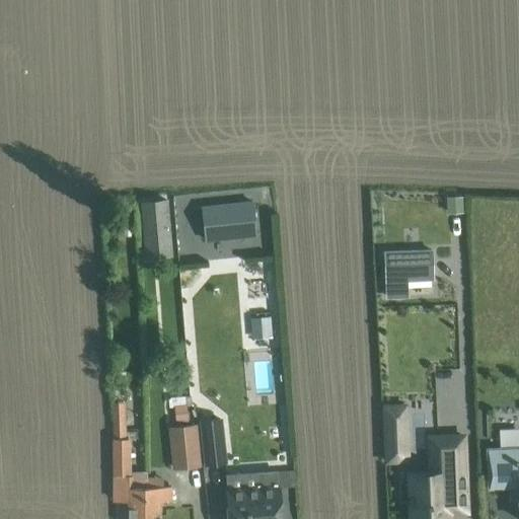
[(463,197),(448,197),(448,212),(464,211),(463,197)]
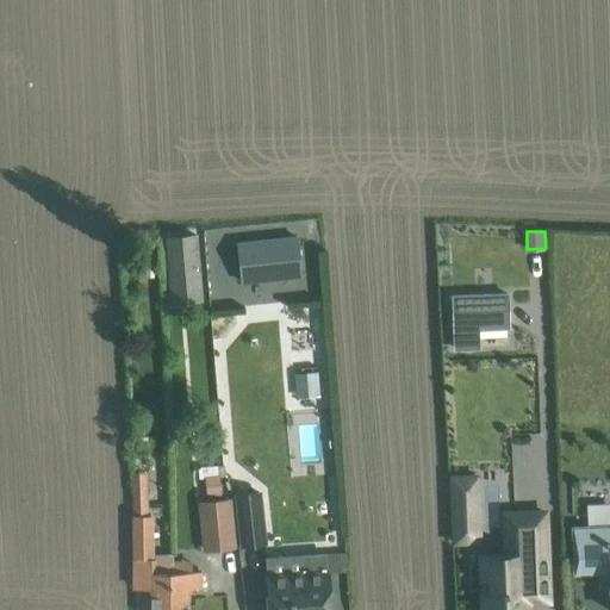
[(197,236),(166,238),(170,291),(201,288),(197,236)]
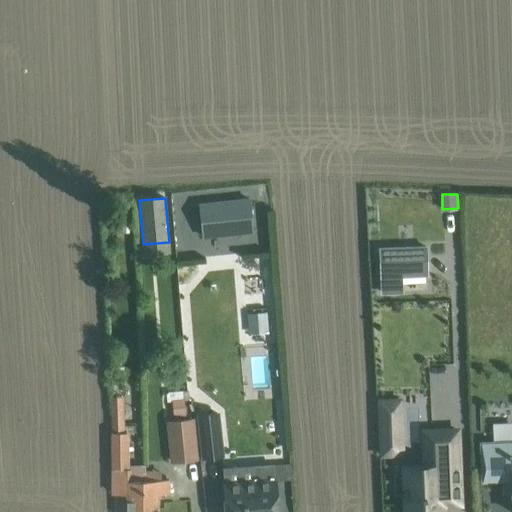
[(249,199),(200,205),(203,238),(253,232),(249,199)]
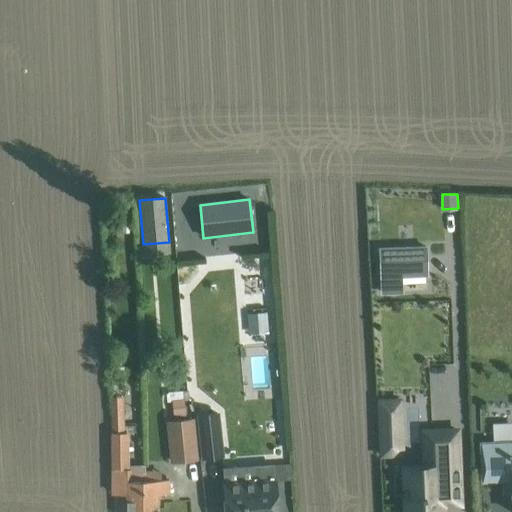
[(425,246),(380,248),(381,292),(401,292),(401,275),(426,274),(425,246)]
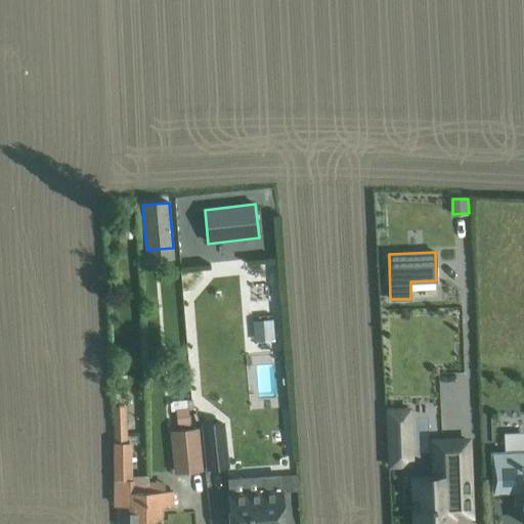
[(274,338),(273,320),(255,322),(256,340),(274,338)]
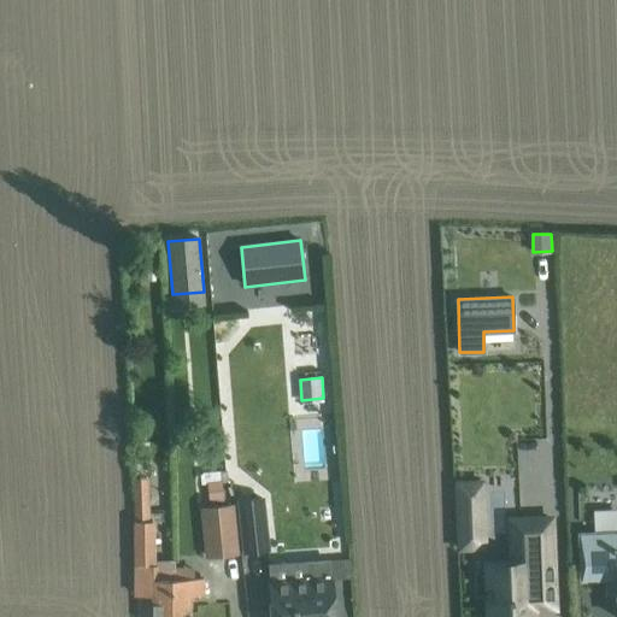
[(482,482),(457,483),(459,547),(485,547),(482,482)]
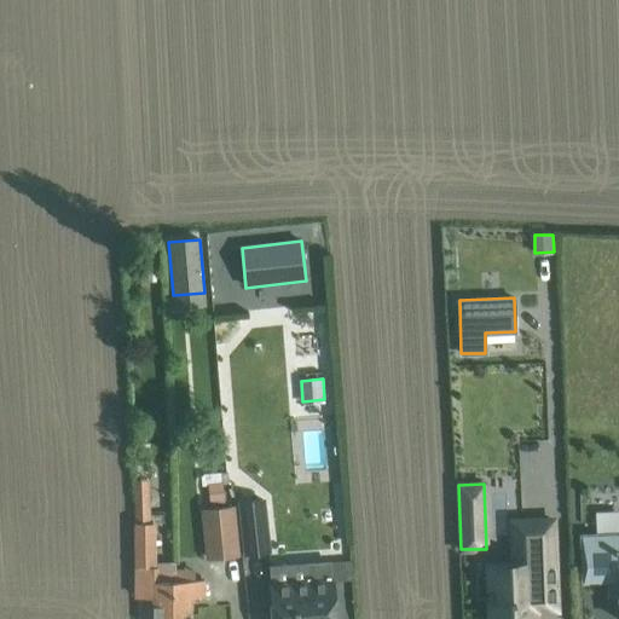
[(149,498),(133,498),(134,566),(155,566),(155,563),(155,521),(149,521),(149,498)]
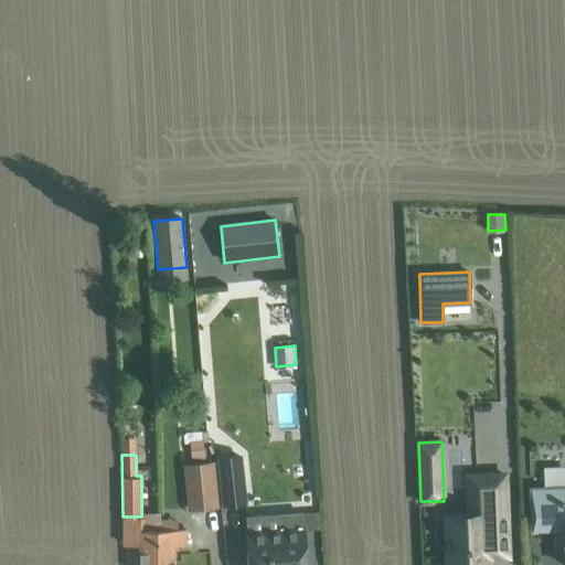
[(225,505),(245,503),(240,456),(220,458),(225,505)]
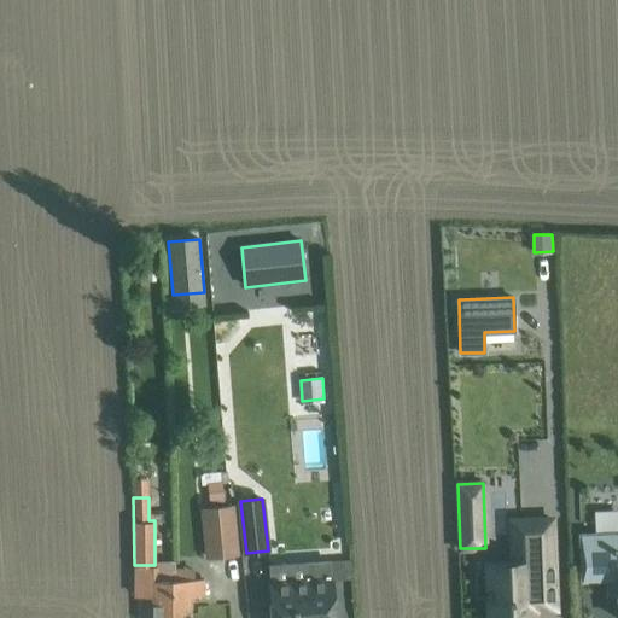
[(233,506),(203,509),(203,511),(208,557),(237,554),(233,506)]
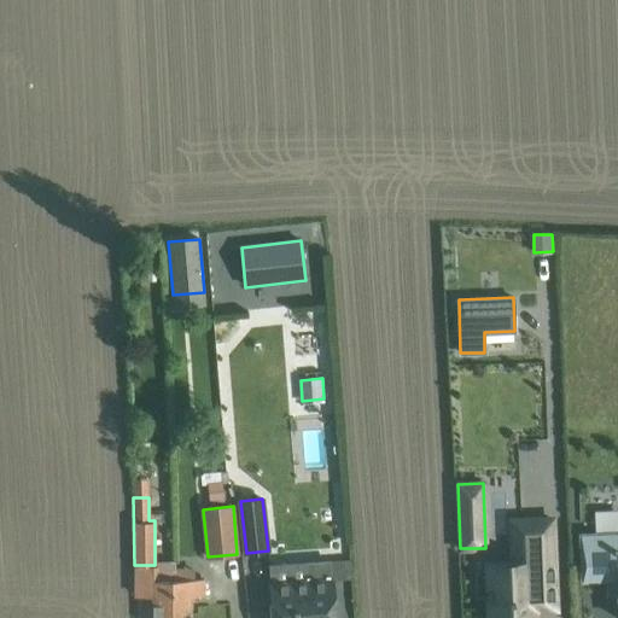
[(530,560),(487,563),(489,617),(534,617),(534,600),(541,600),(542,602),(554,602),(552,519),(528,520),(530,560)]
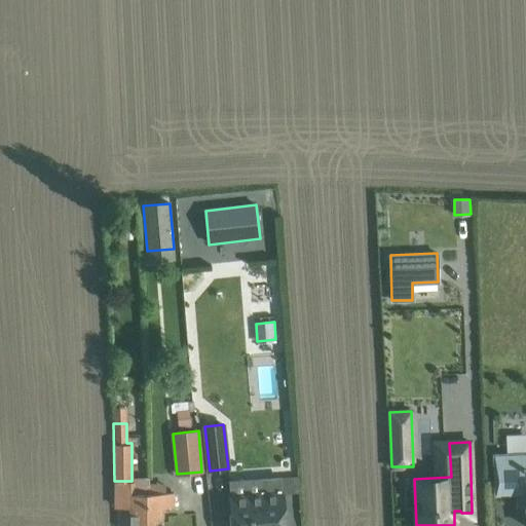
[(525,454),(494,455),(495,495),(525,493),(525,509),(525,514),(525,513),(525,454)]
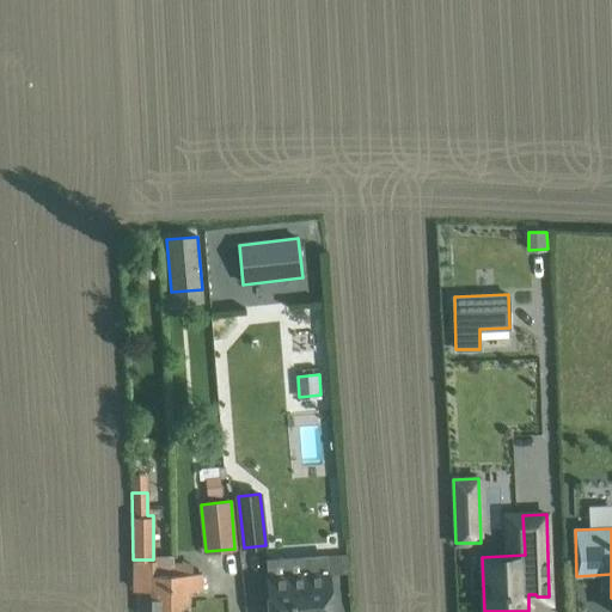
[(305,557),(265,560),(268,579),(269,611),(331,611),(329,575),(326,556),(305,557)]
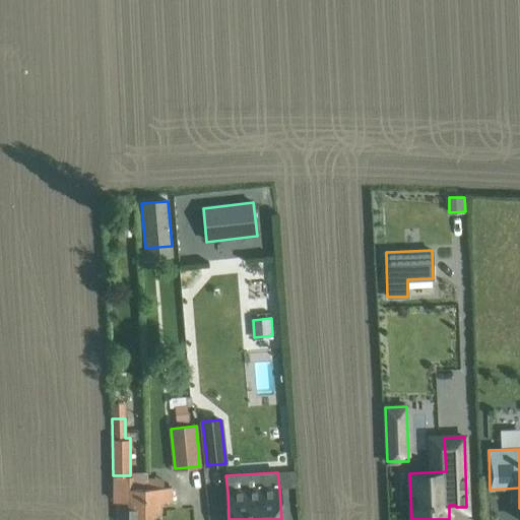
[(130,488),(128,488),(128,500),(128,519),(159,519),(159,501),(171,501),(171,486),(145,488),(130,488)]
